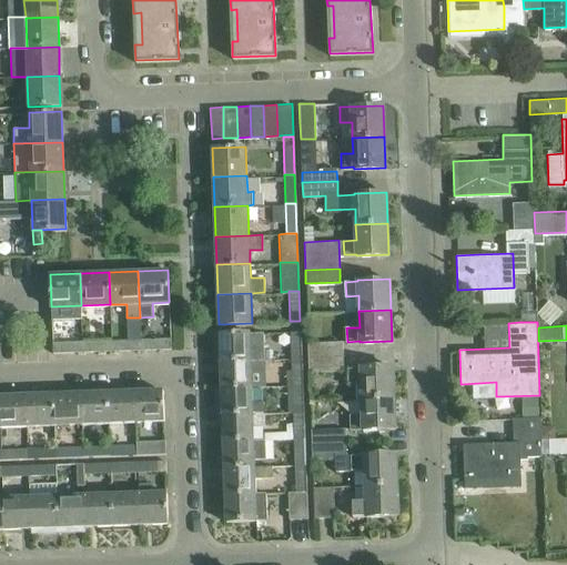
[(291,357),(301,357),(300,331),(290,332),(291,357)]
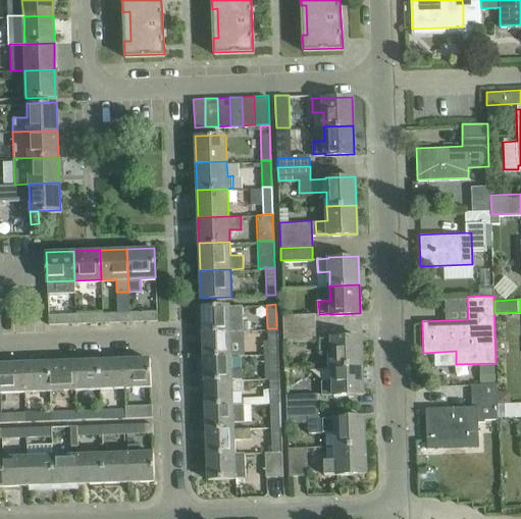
[(243,317),(230,317),(229,305),(201,306),(202,330),(243,329),(243,317)]
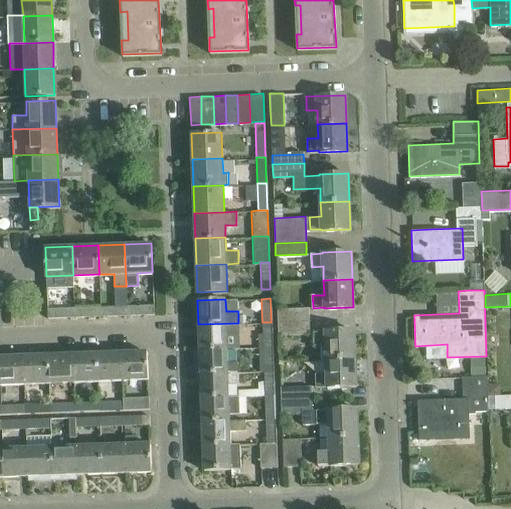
[(153,303),(127,304),(127,314),(154,313),(153,303)]
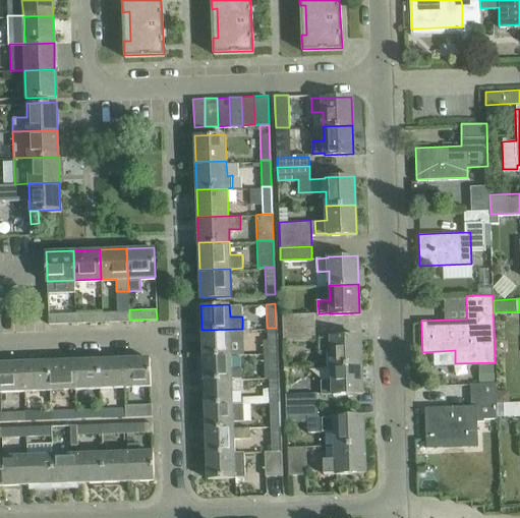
[(129,309),(103,310),(103,321),(129,320),(129,309)]
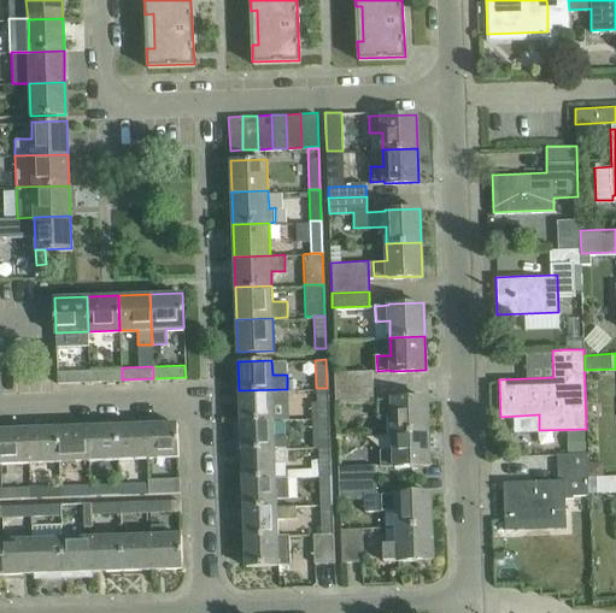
[(122,367),(89,369),(91,381),(122,379),(122,367)]
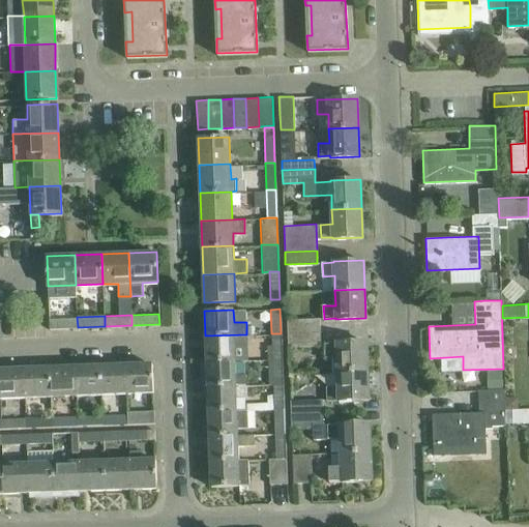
[(78,327),(77,317),(49,318),(49,328),(78,327)]
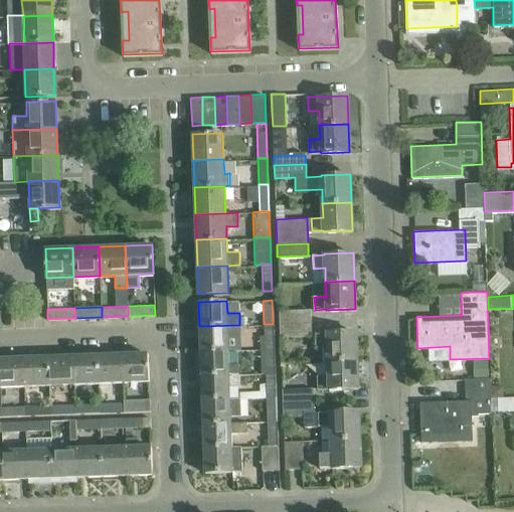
[(280,324),(310,322),(310,310),(279,311),(280,324)]
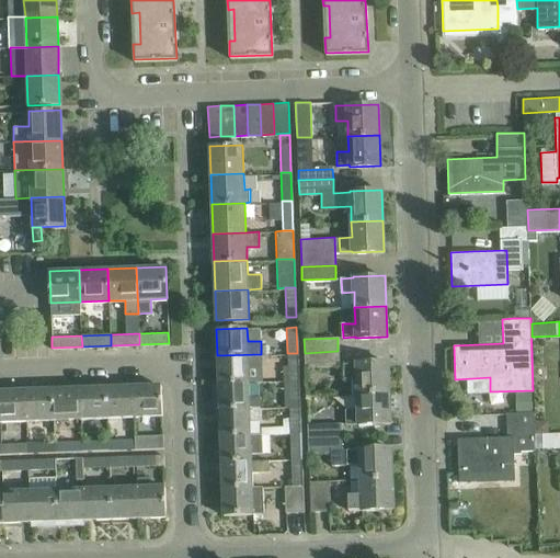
[(339,366),(338,351),(305,353),(305,367),(339,366)]
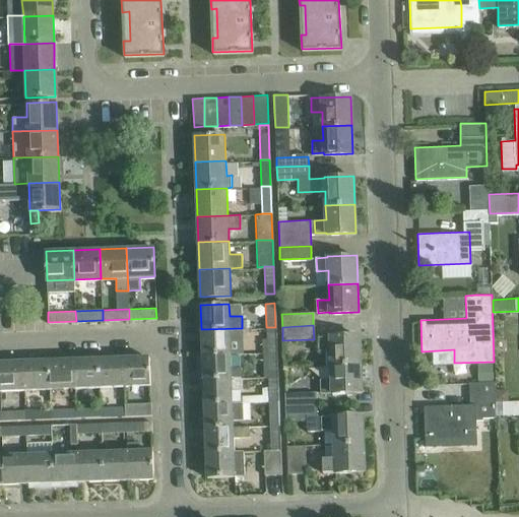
[(276,351),(275,327),(266,327),(267,351),(276,351)]
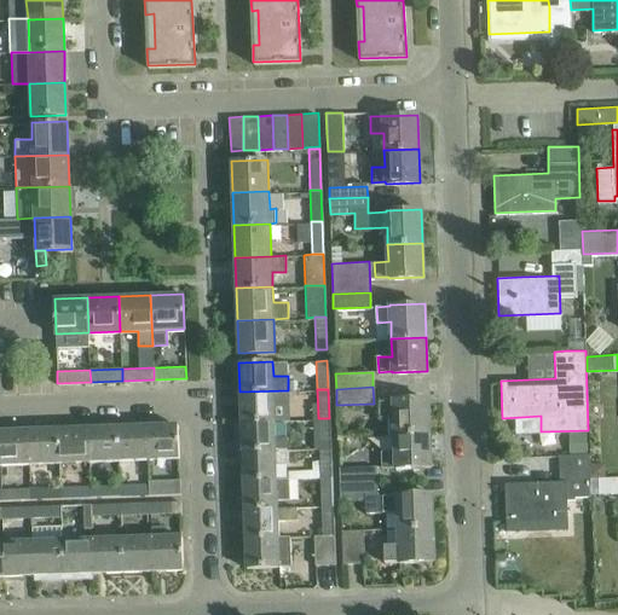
[(288,390),(240,392),(241,421),(275,419),(275,405),(289,405),(288,390)]
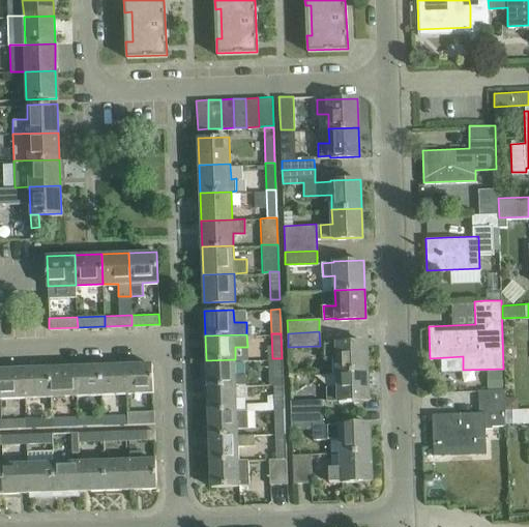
[(338,371),(366,370),(365,341),(336,342),(336,344),(325,344),(325,358),(338,357),(338,371)]
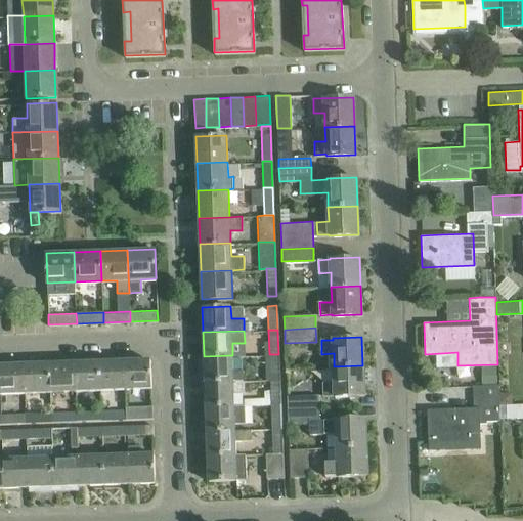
[(278,354),(269,354),(270,380),(279,379),(278,354)]
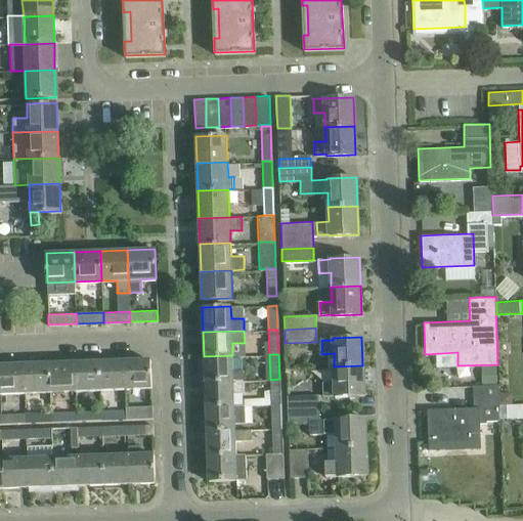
[(232,367),(232,355),(204,356),(205,382),(233,380),(244,380),(244,367),(232,367)]
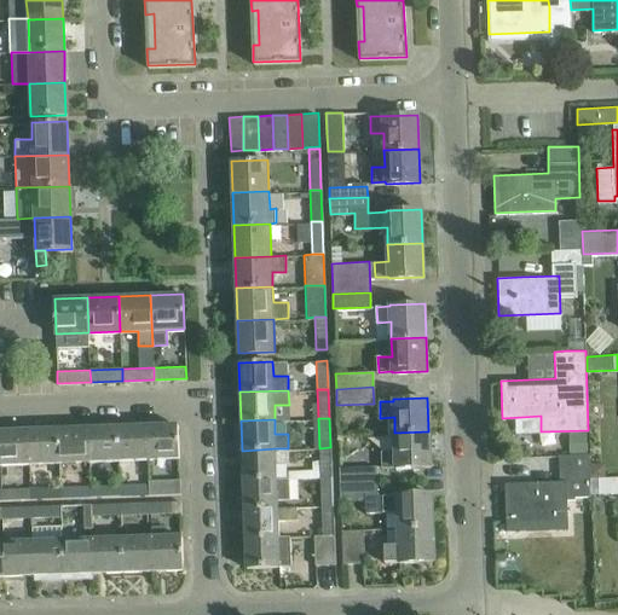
[(148,458),(146,424),(117,425),(119,459),(148,458)]
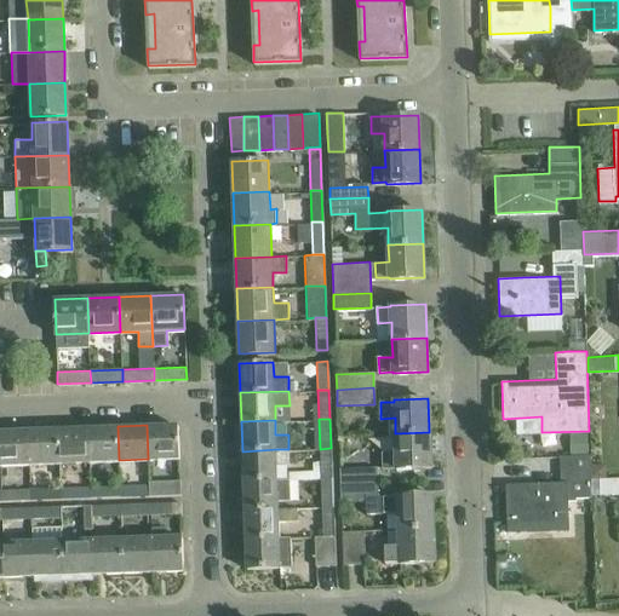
[(147,425),(148,459),(179,458),(178,425),(147,425)]
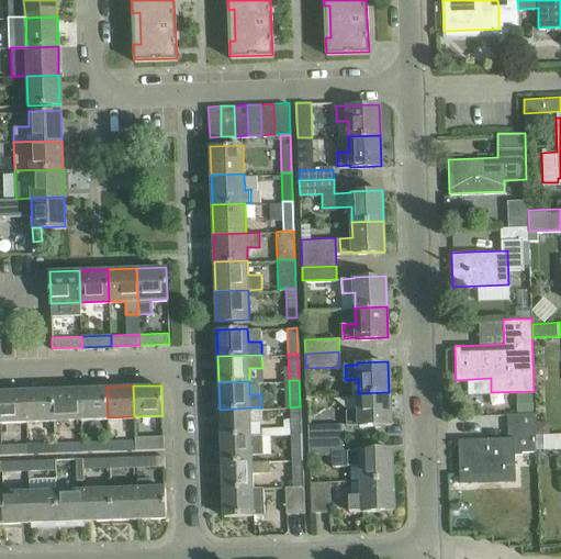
[(108,417),(107,387),(79,388),(80,418),(108,417)]
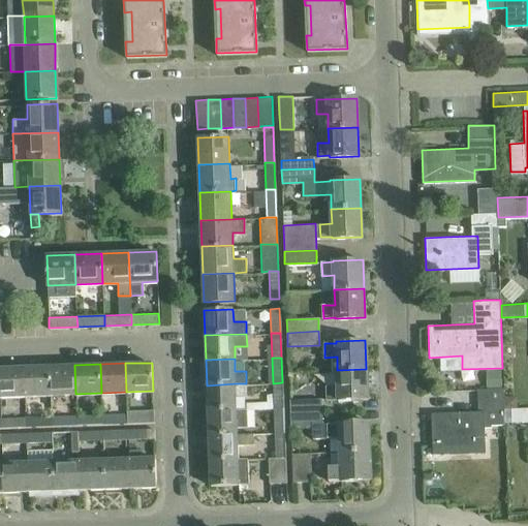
[(74,365),(50,366),(51,395),(75,394),(74,365)]
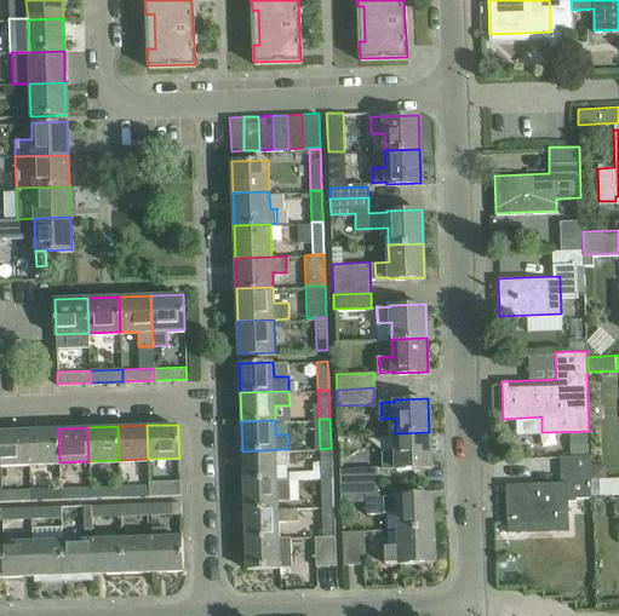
[(58,429),(28,430),(29,462),(59,462),(58,429)]
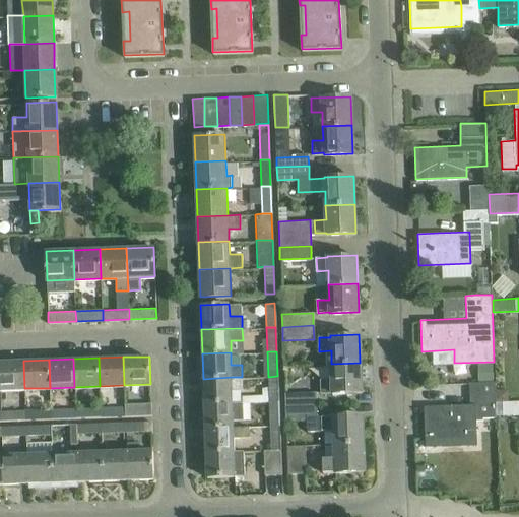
[(24,388),(23,361),(0,361),(0,389),(24,388)]
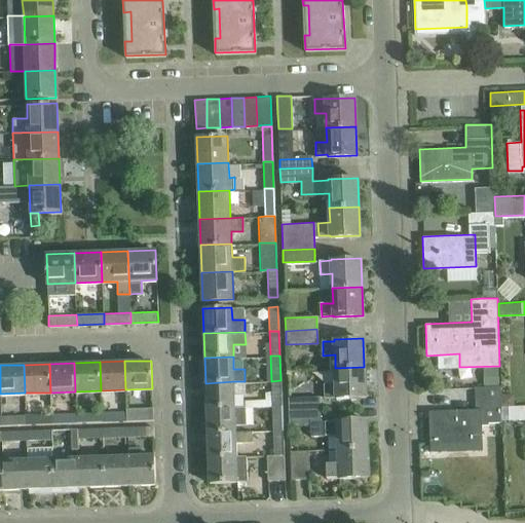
[(364,367),(335,368),(335,383),(324,383),(325,397),(336,397),(365,396),(364,367)]
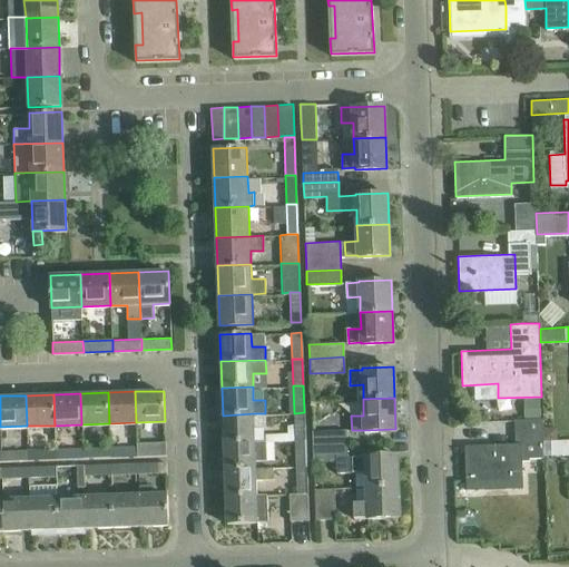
[(539,400),(526,401),(526,417),(540,417),(539,400)]
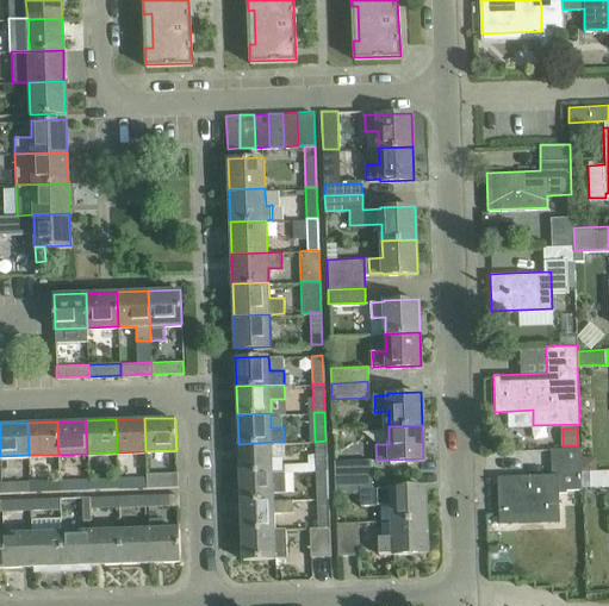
[(325,441),(315,442),(316,469),(327,469),(325,441)]
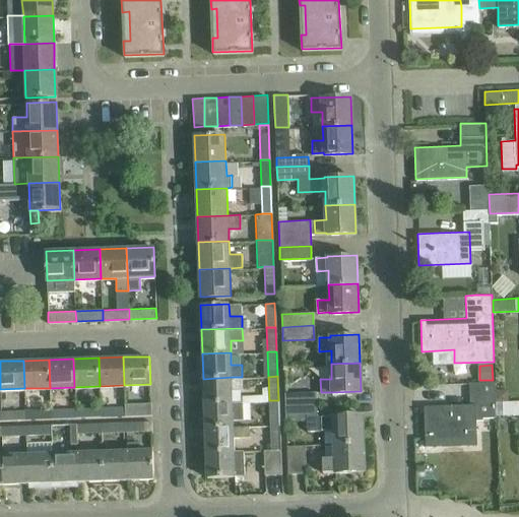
[(232,377),(203,379),(204,402),(232,402),(232,389),(243,389),(242,377),(232,377)]
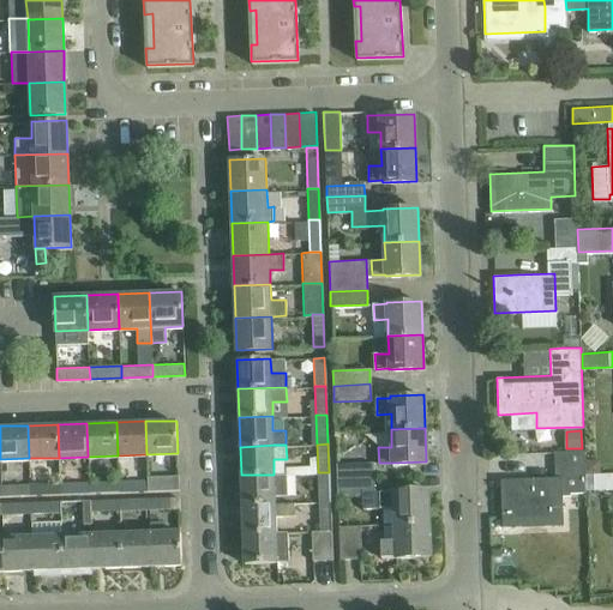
[(584,460),(583,450),(553,451),(554,477),(500,478),(503,524),(517,524),(517,515),(562,513),(562,494),(569,494),(569,491),(586,490),(584,473),(584,466),(584,460)]
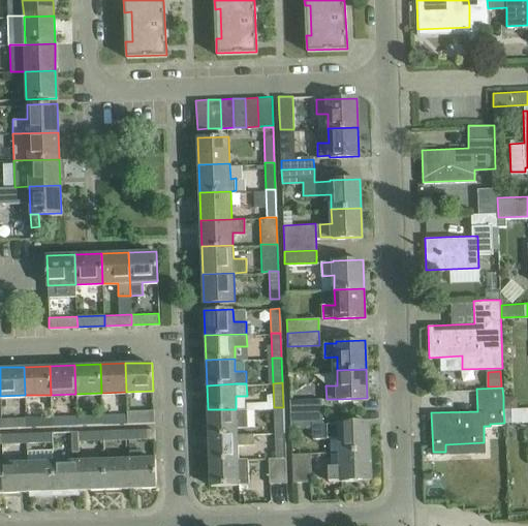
[(289,413),(318,411),(318,397),(289,398),(289,413)]
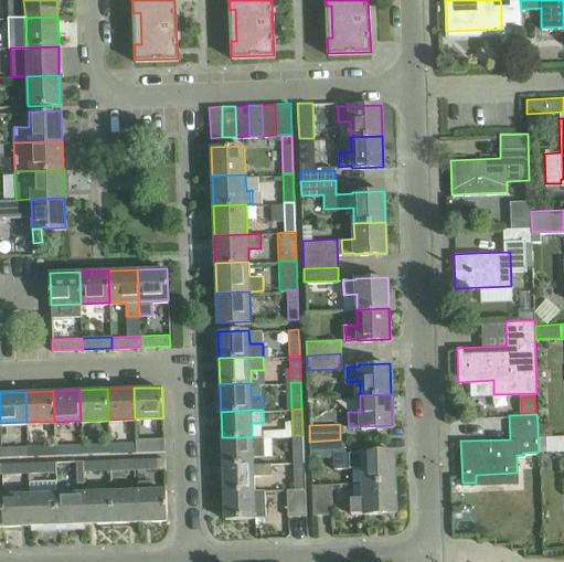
[(544,424),(538,424),(538,430),(538,436),(551,435),(550,430),(544,424)]
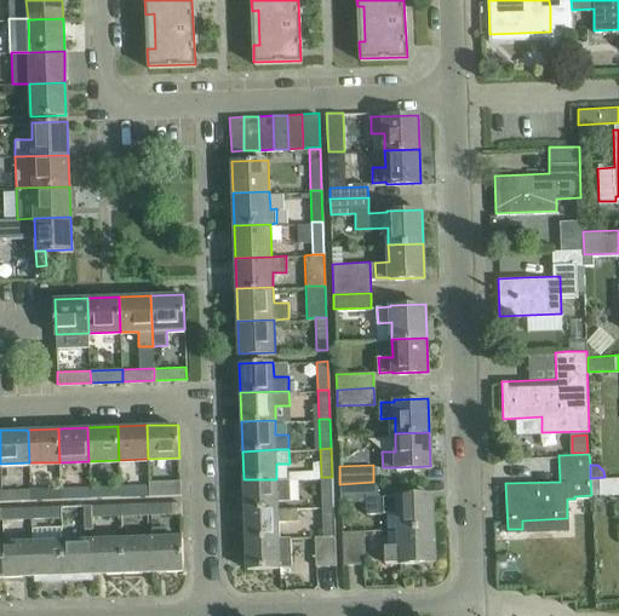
[(332,477),(321,477),(322,506),(333,506),(332,477)]
